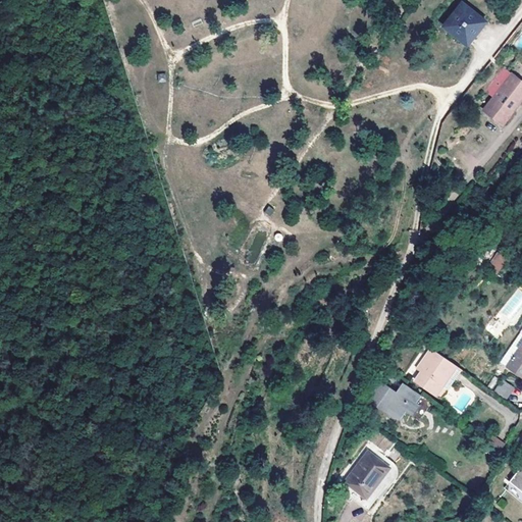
[(448,32),(445,36),(465,51),(483,27),(459,8),(444,29),(448,32)]
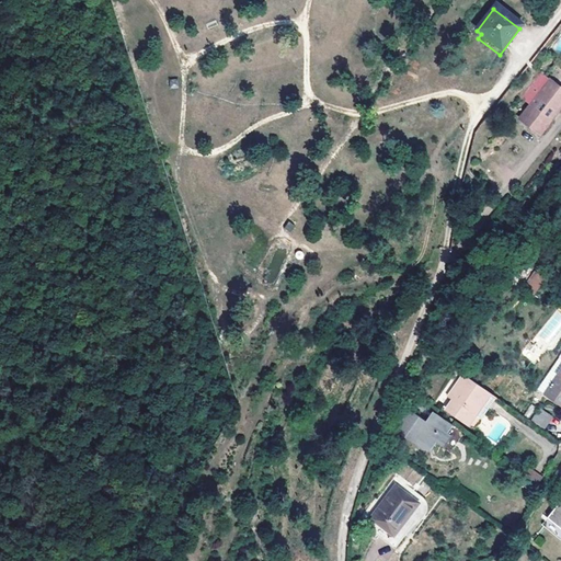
[(529,107),(518,119),(535,136),(560,107),(560,91),(542,73),(519,98),(529,107)]
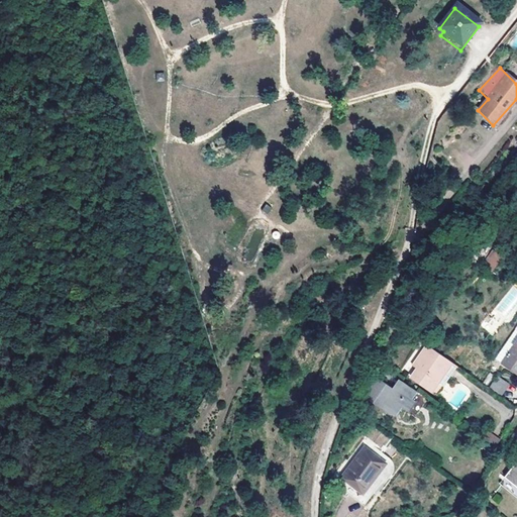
[(157,81),(165,80),(164,72),(156,73),(157,81)]
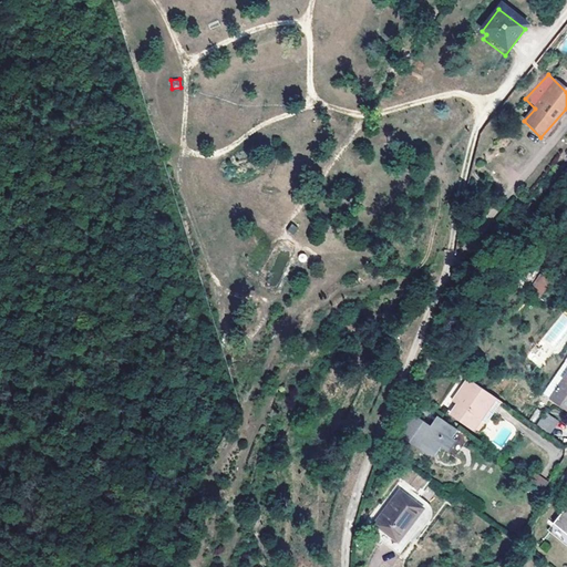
[(547,280),(539,275),(529,289),(537,295),(547,280)]
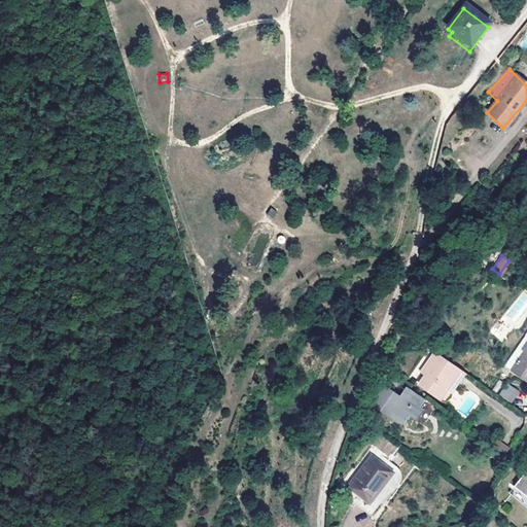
[(502,341),(507,332),(498,325),(492,334),(502,341)]
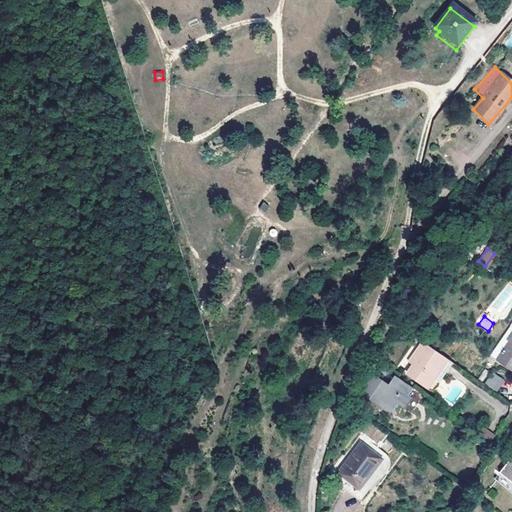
[(505,336),(498,346),(500,348),(494,356),(511,369),(511,367),(511,331),(507,338),(505,336)]
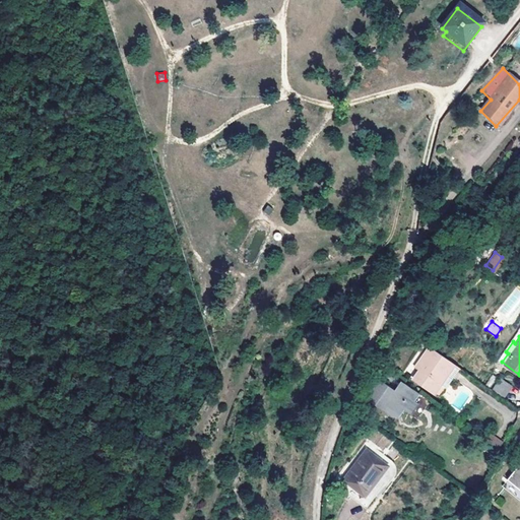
[(440,373),(448,361),(427,346),(413,368),(418,371),(412,380),(433,393),(445,375),(440,373)]
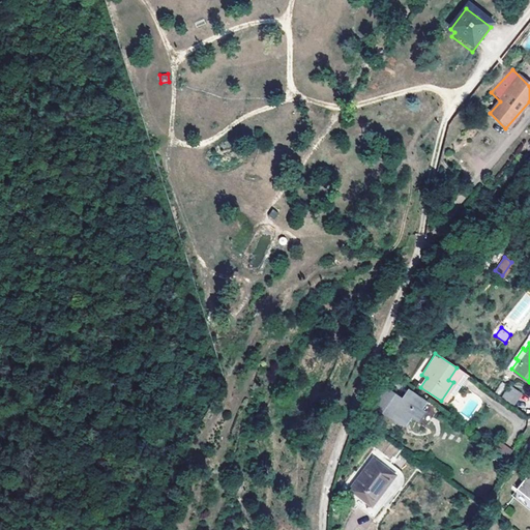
[(518,360),(516,358),(513,357),(507,365),(511,369),(518,360)]
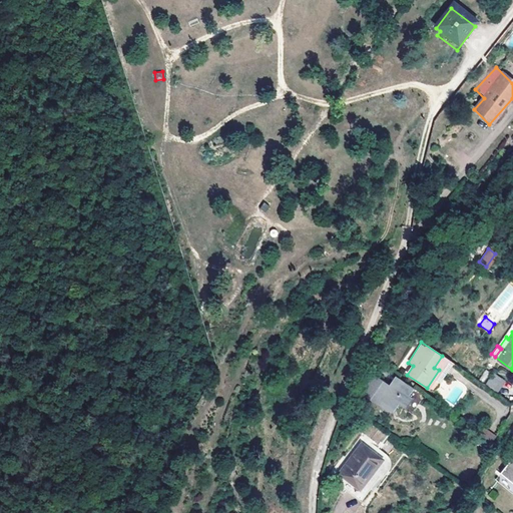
[(451,362),(442,356),(434,368),(439,370),(427,388),(432,391),(451,362)]
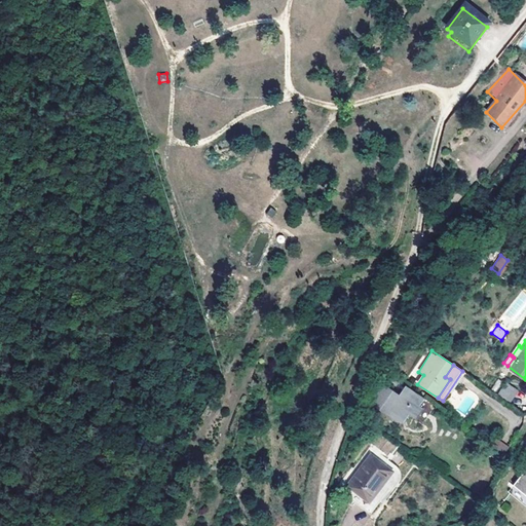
[(497,392),(510,401),(517,388),(504,380),(497,392)]
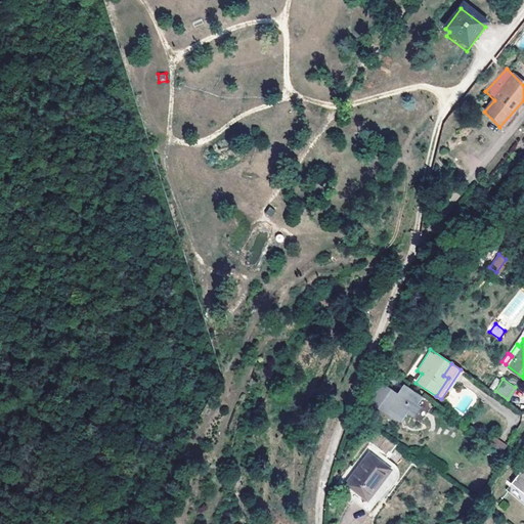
[(422,396),(403,384),(396,394),(375,380),(366,392),(374,397),(370,401),(370,406),(378,406),(378,410),(385,410),(385,416),(392,416),(393,421),(401,421),(406,413),(415,419),(421,407),(417,404),(422,396)]
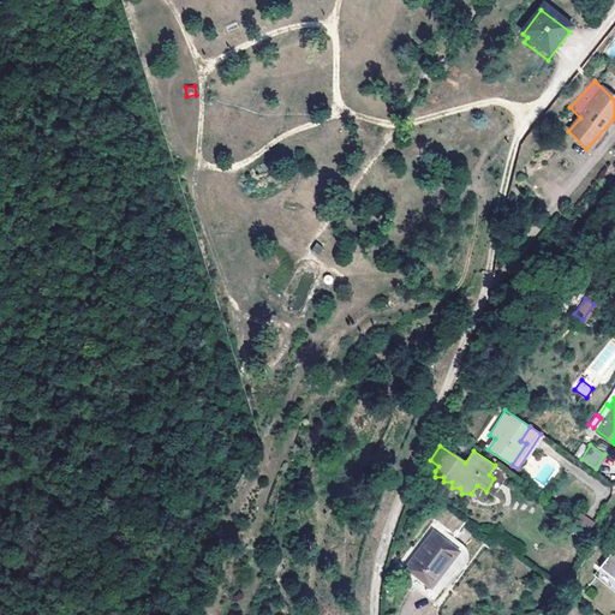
[(568,513),(577,518),(587,524),(591,517),(574,506),(568,513)]
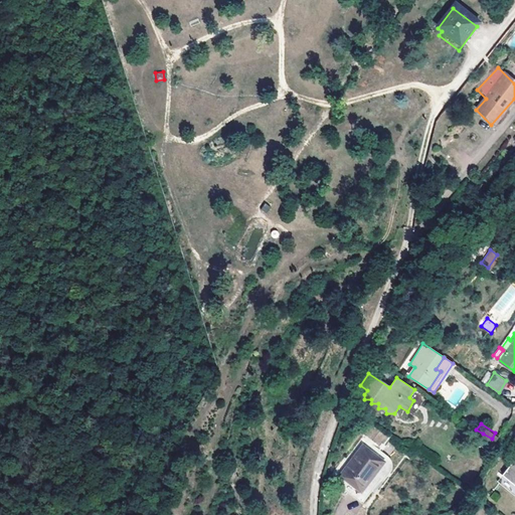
[(382,446),(388,436),(369,425),(364,435),(382,446)]
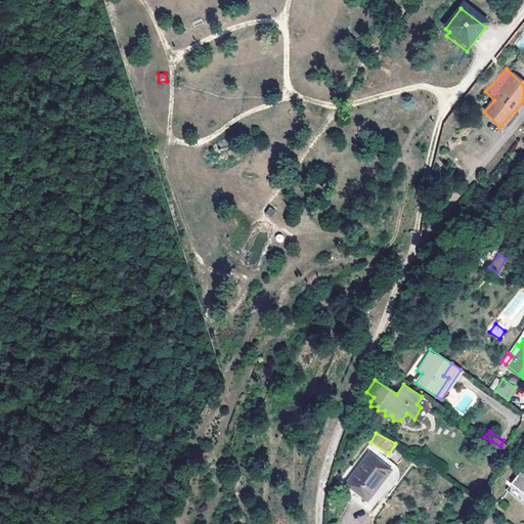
[(500,446),(491,441),(486,448),(492,451),(491,453),(493,455),(495,453),(497,455),(503,448),(500,446)]
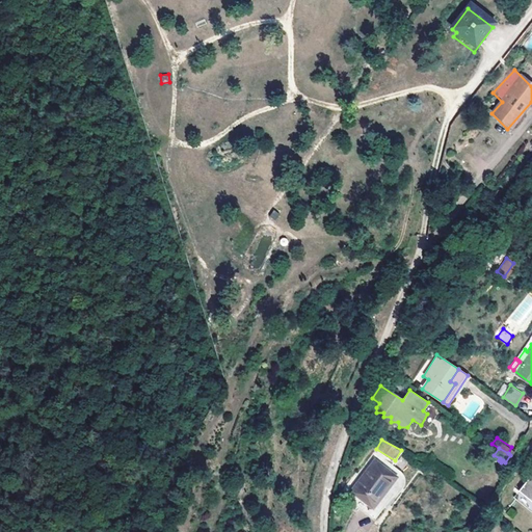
[(339,494),(358,507),(364,501),(376,509),(398,478),(390,472),(393,467),(381,457),(378,462),(367,455),(339,494)]
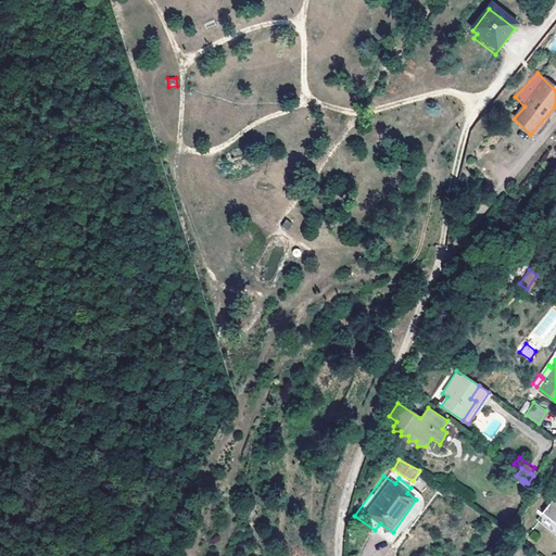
[(380,523),(375,530),(395,545),(417,516),(419,517),(427,507),(427,505),(428,504),(427,502),(426,500),(426,498),(411,488),(407,493),(416,500),(393,532),(380,523)]
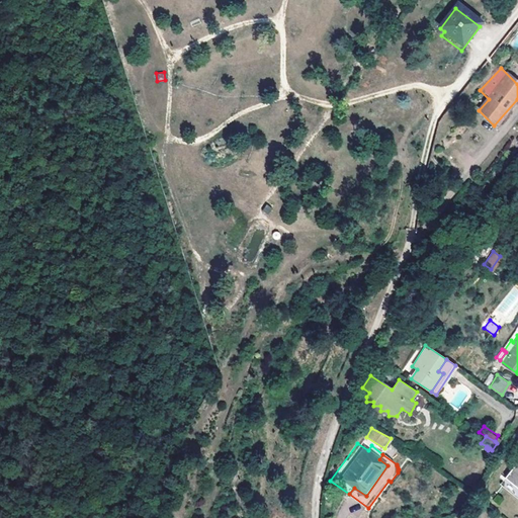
[(517,462),(506,479),(517,489),(517,462)]
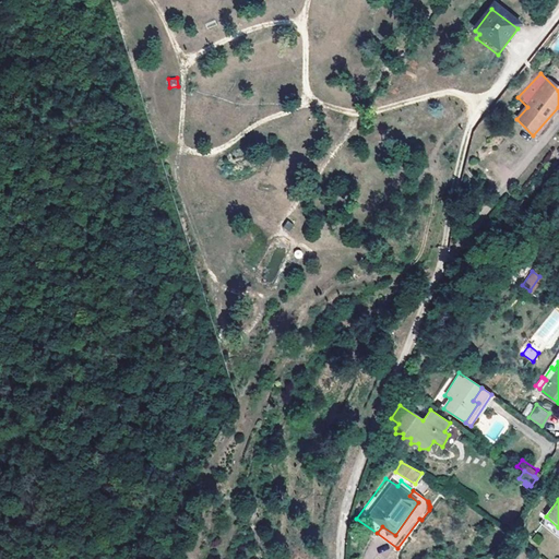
[(558,542),(558,527),(546,516),(538,525),(558,542)]
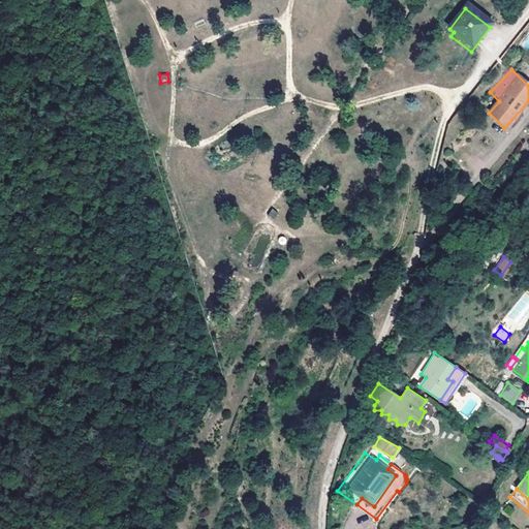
All buildings are outlined.
